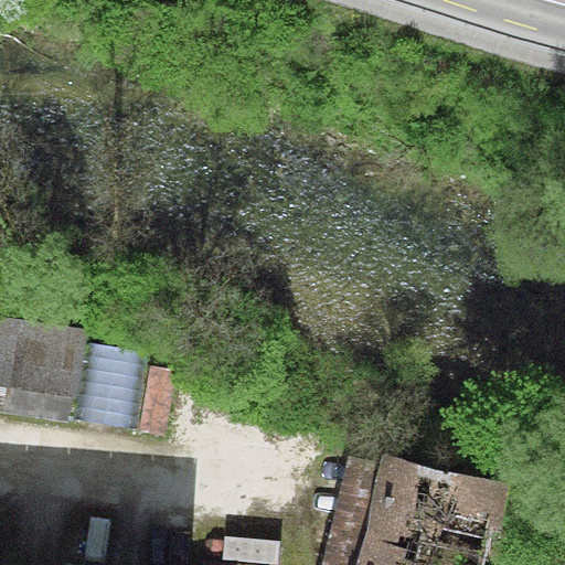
[(0,316),(0,409),(74,420),(85,341),(86,328),(0,316)]
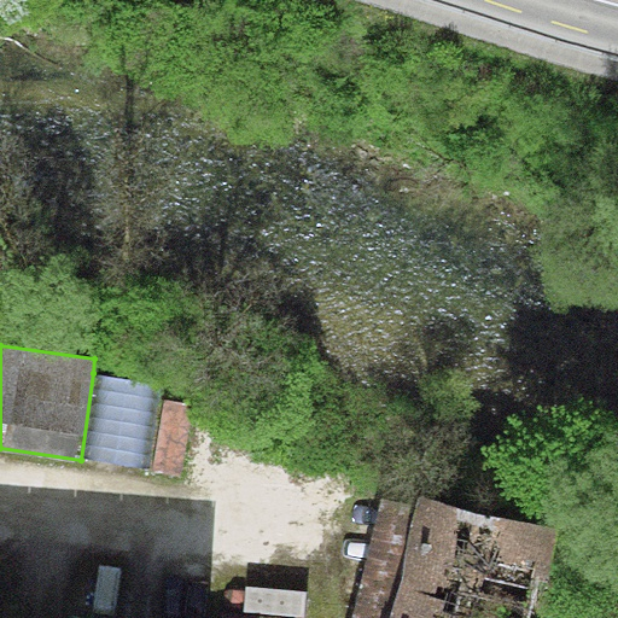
[(165,383),(93,373),(81,460),(153,470),(164,401),(165,383)]
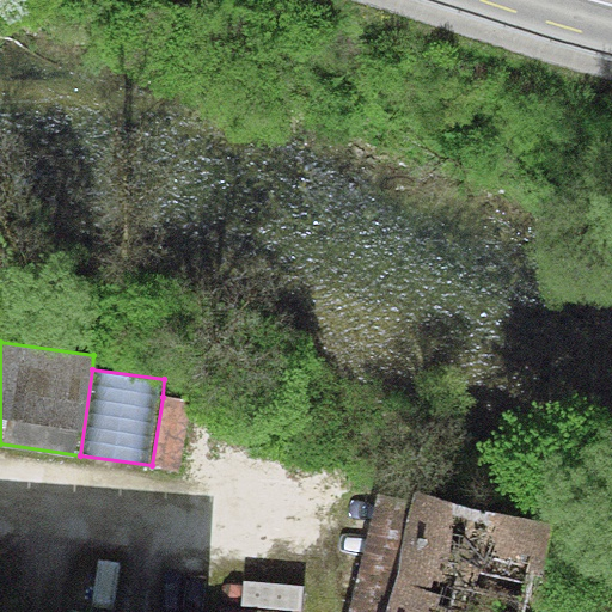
[(193,401),(163,397),(152,465),(182,470),(193,401)]
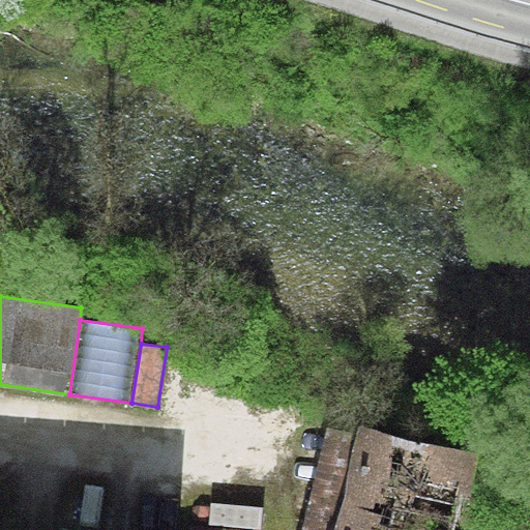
[(452,529),(471,452),(359,425),(357,434),(333,529),(452,529)]
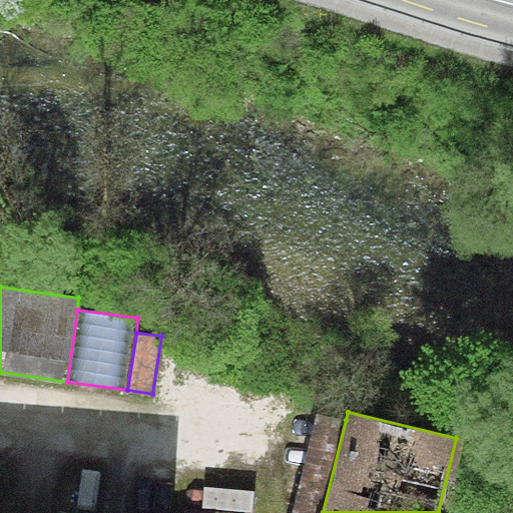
[(323,512),(346,420),(316,413),(292,512),(323,512)]
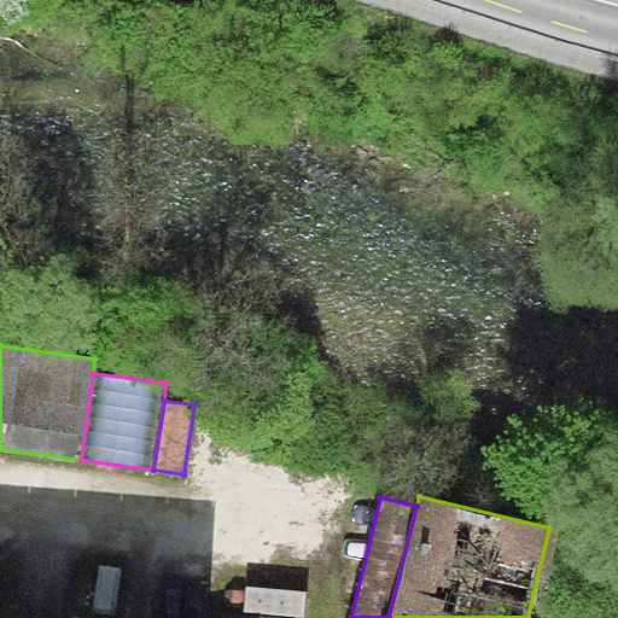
All buildings are outlined.
